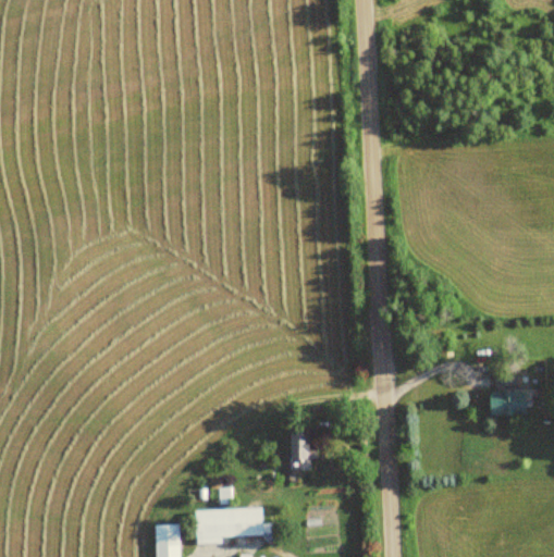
[(518,386),(518,358),(496,358),(496,386),(518,386)]
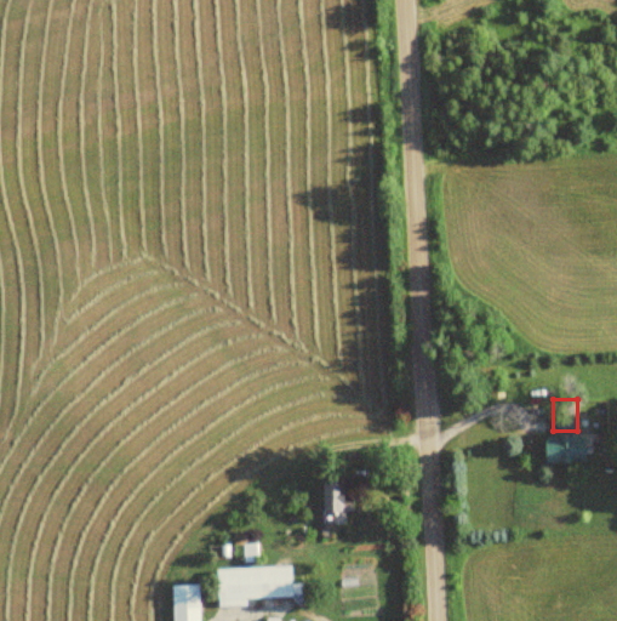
[(589,462),(589,436),(543,436),(543,462),(589,462)]
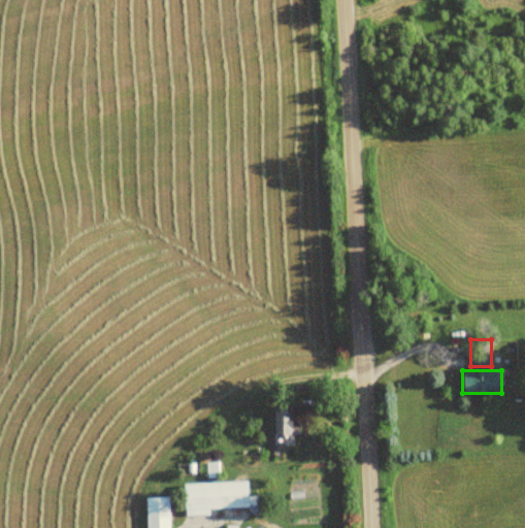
[(298,410),(275,410),(275,446),(298,446),(298,410)]
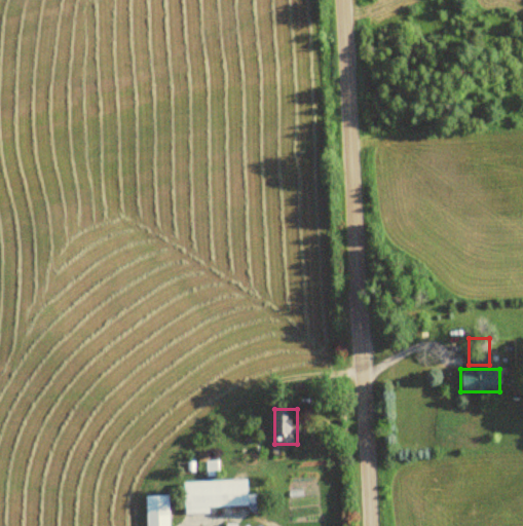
[(213,506),(251,505),(250,480),(184,481),(184,513),(213,512),(213,506)]
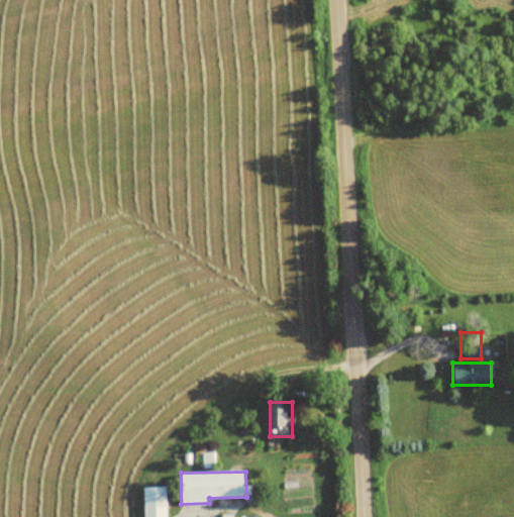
[(145,487),(144,516),(168,516),(168,487),(145,487)]
